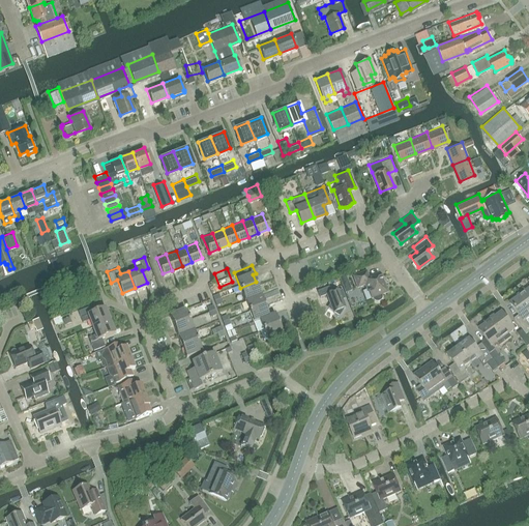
[(377,298),(379,297),(380,297),(381,296),(381,295),(381,294),(382,294),(381,293),(381,291),(386,289),(379,270),(368,274),(365,268),(353,273),(357,285),(364,282),(370,295),(372,294),(373,296),(373,297),(374,297),(374,298),(375,298),(376,298),(377,298)]
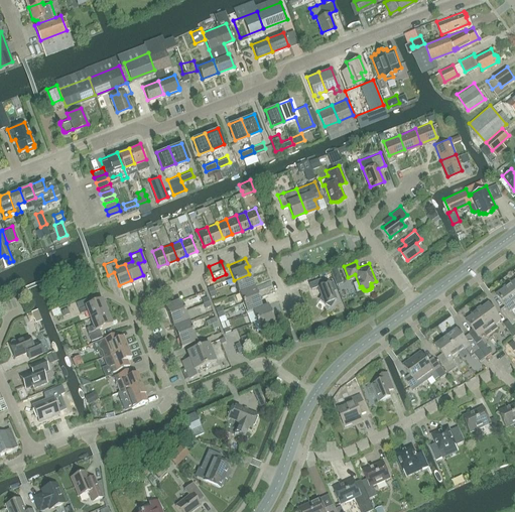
[(253,284),(249,274),(234,280),(238,290),(253,284)]
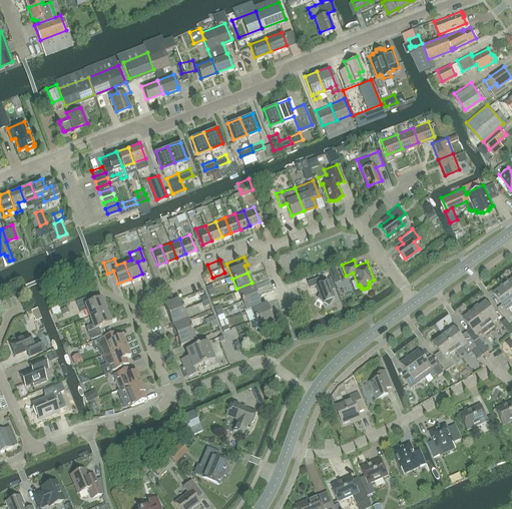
[(334,286),(330,278),(327,279),(327,278),(320,281),(318,275),(307,279),(309,285),(316,283),(319,292),(317,295),(322,299),(322,300),(323,299),(328,302),(332,296),(334,295),(331,288),(334,286)]
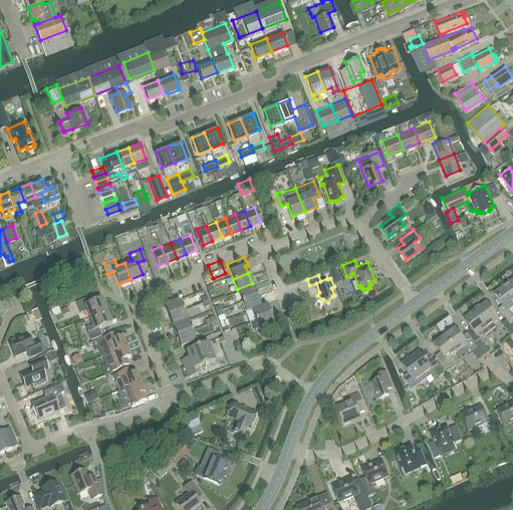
[(256,293),(252,283),(237,289),(241,299),(256,293)]
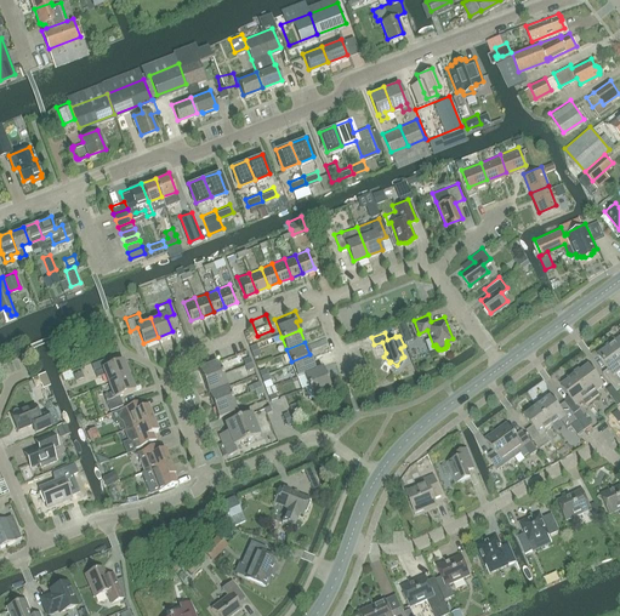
[(619,376),(615,370),(619,366),(619,353),(612,342),(607,346),(606,344),(597,351),(607,365),(602,370),(615,388),(619,385),(619,376)]
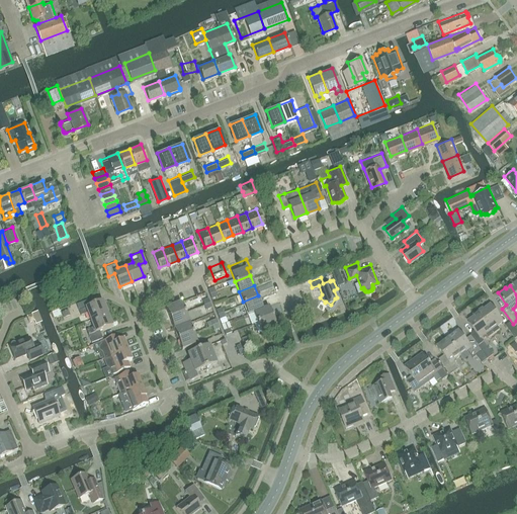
[(258,295),(243,302),(247,312),(252,310),(262,306),(258,295)]
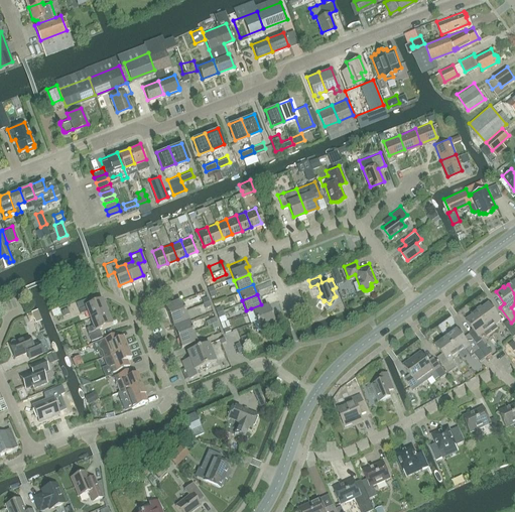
[(90,315),(106,309),(101,297),(89,302),(86,296),(76,300),(80,311),(87,308),(90,315)]
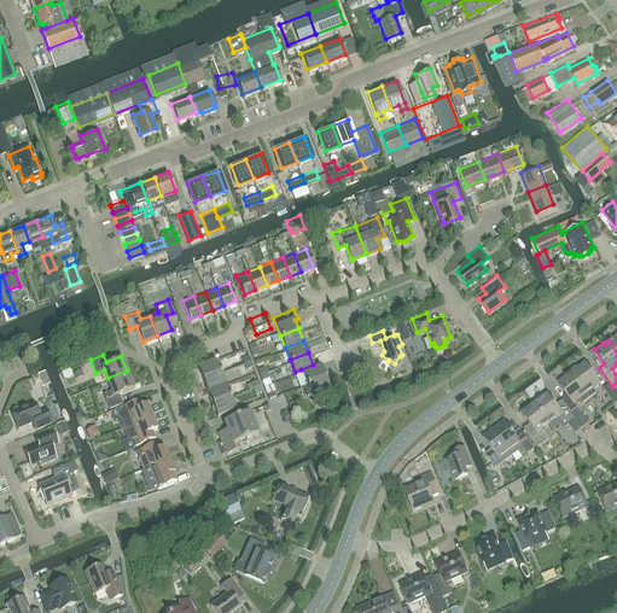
[(197,363),(202,377),(220,369),(215,356),(197,363)]
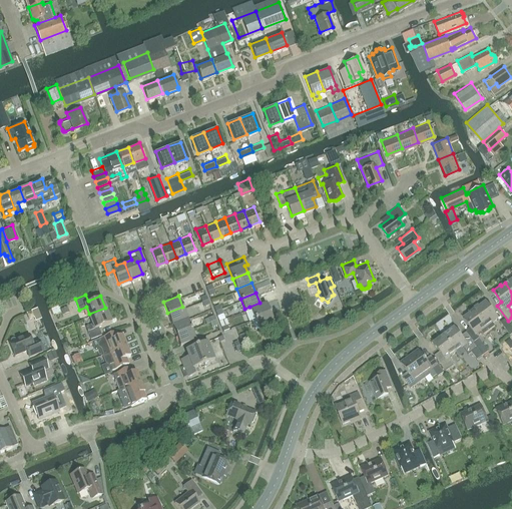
[(62,307),(69,304),(67,298),(60,301),(58,297),(49,300),(51,306),(60,303),(62,307)]
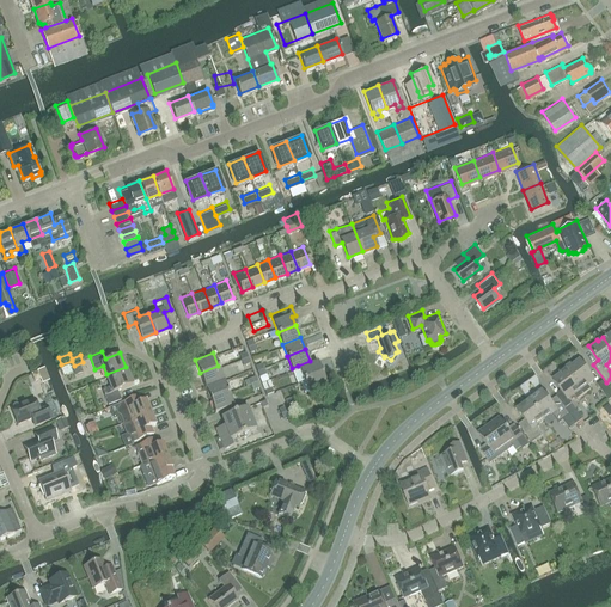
[(564,365),(582,391),(590,385),(586,381),(593,375),(579,356),(568,365),(567,362),(564,365)]
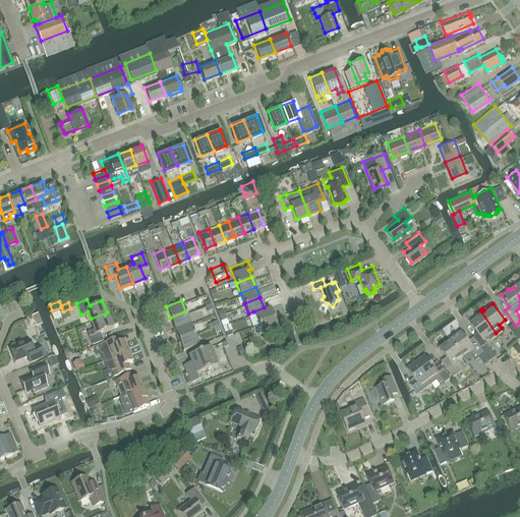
[(269,305),(264,307),(253,311),(257,322),(273,316),(269,305)]
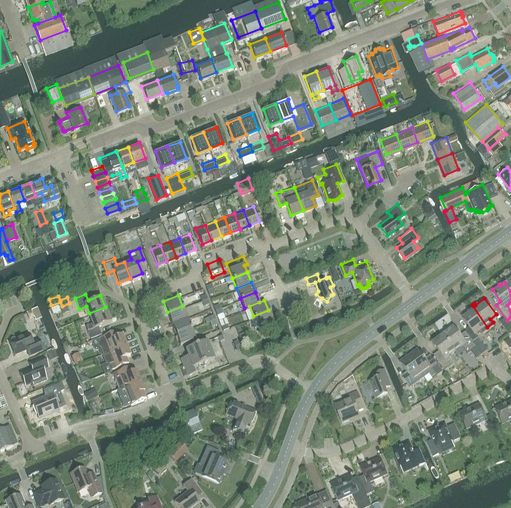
[(482,331),(487,327),(472,305),(470,306),(471,308),(462,315),(468,324),(465,329),(481,351),(486,348),(477,335),(474,331),(479,327),(482,331)]
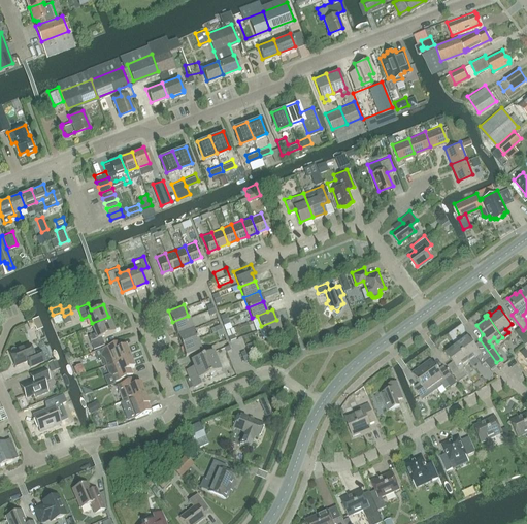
[(192,326),(188,316),(172,322),(176,332),(192,326)]
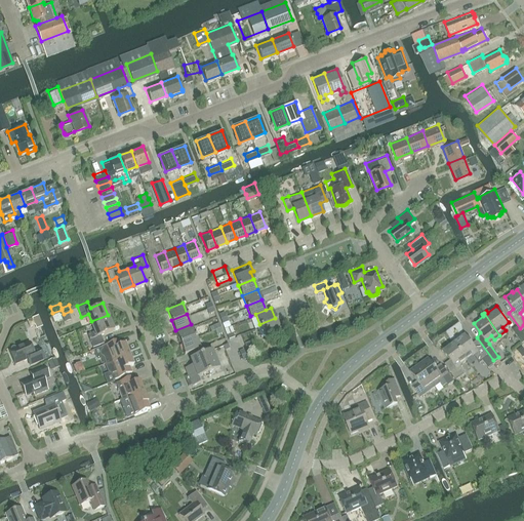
[(113,327),(108,315),(91,321),(93,329),(87,331),(92,345),(103,341),(99,332),(113,327)]
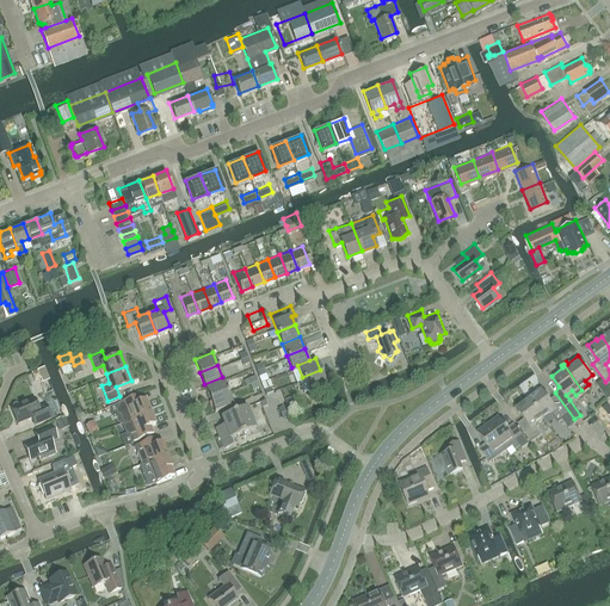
[(320,370),(302,377),(307,389),(325,382),(320,370)]
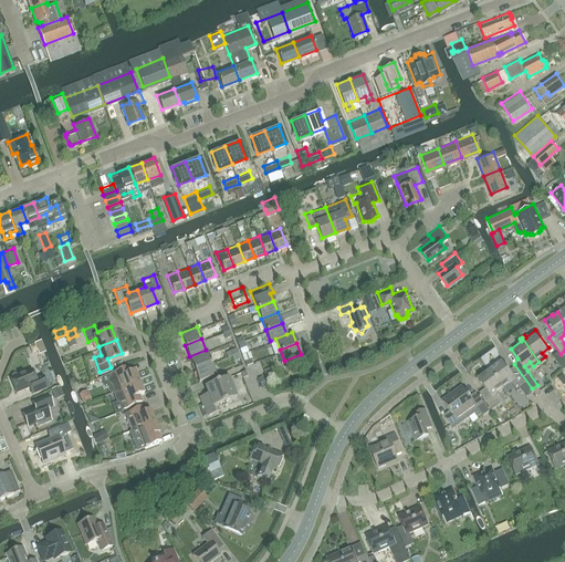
[(562,367),(564,364),(564,360),(557,349),(552,353),(562,367)]
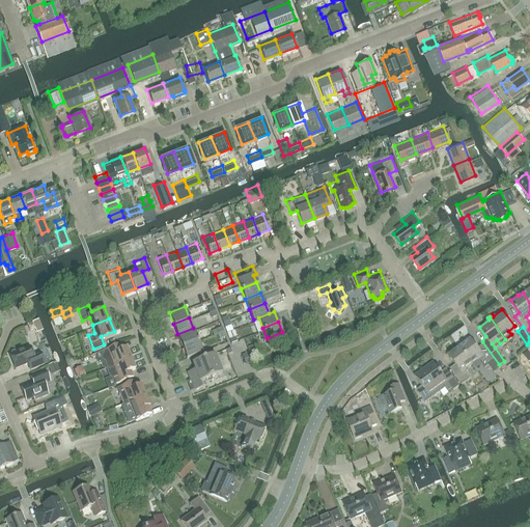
[(197,338),(193,328),(177,334),(182,344),(197,338)]
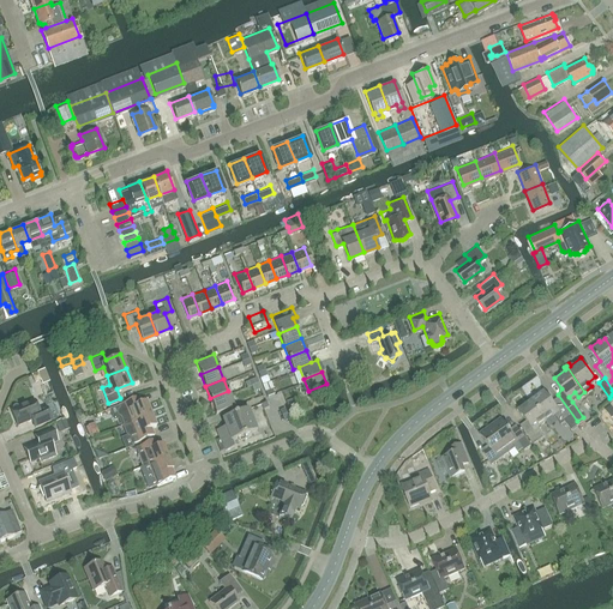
[(544,389),(530,398),(545,417),(553,411),(560,421),(564,417),(570,427),(577,422),(558,395),(551,399),(544,389)]
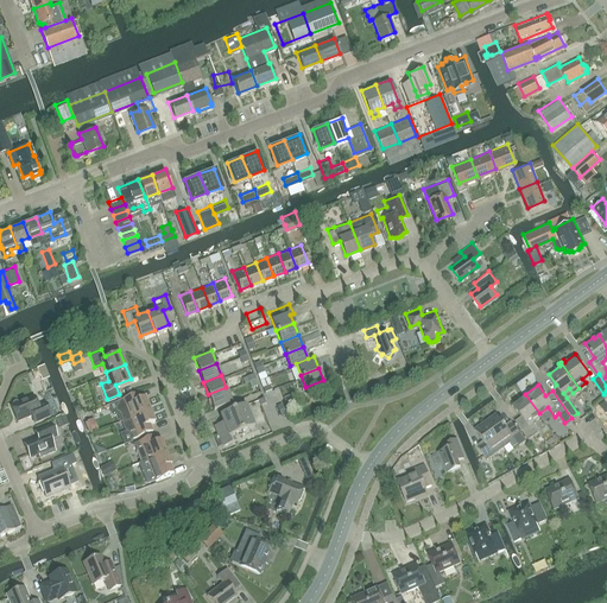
[(226,387),(208,394),(213,406),(220,404),(221,406),(229,402),(228,400),(231,399),(226,387)]
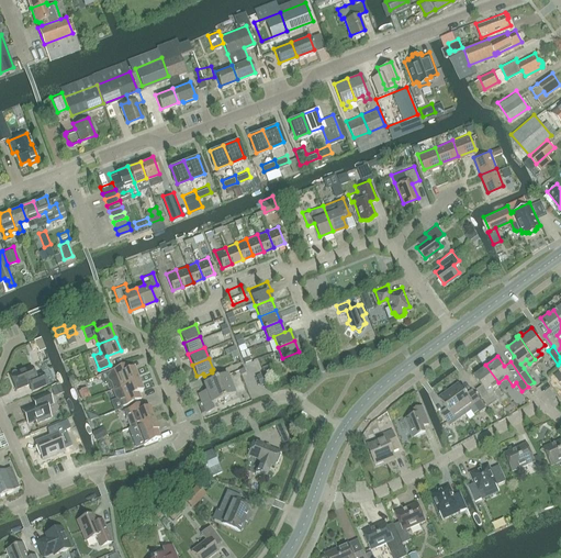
[(114,386),(137,377),(133,365),(123,369),(120,363),(108,368),(109,370),(108,371),(107,374),(107,376),(108,378),(110,378),(112,378),(114,386)]
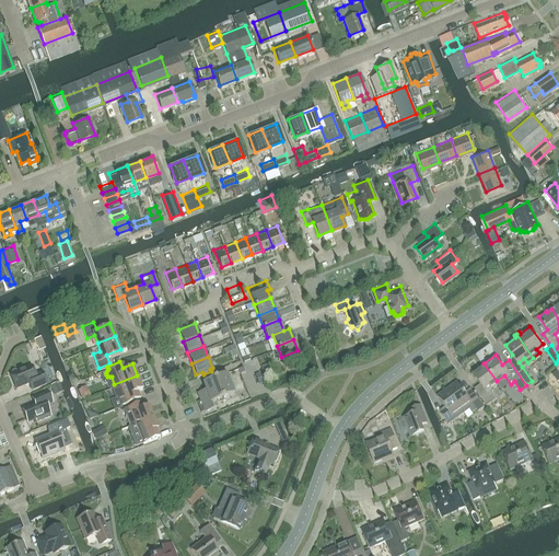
[(9,371),(15,385),(28,380),(31,386),(46,380),(42,368),(34,371),(31,362),(16,368),(15,367),(13,367),(12,367),(11,369),(11,370),(9,371)]
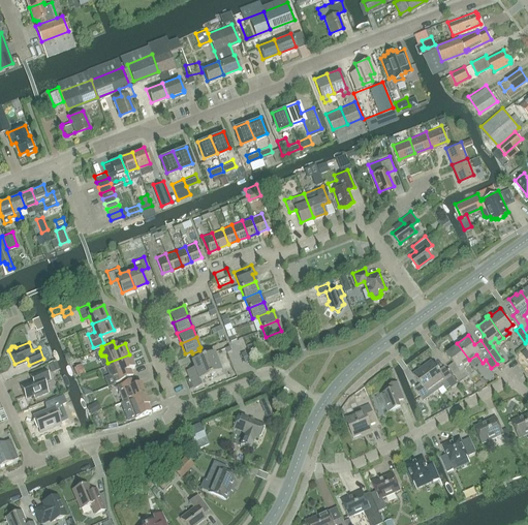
[(469,360),(457,343),(446,350),(453,360),(447,364),(459,380),(468,373),(462,365),(469,360)]
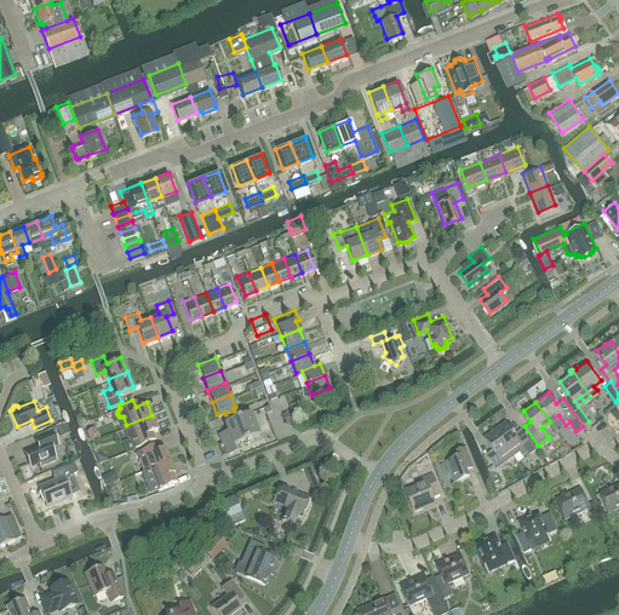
[(236,414),(246,436),(258,431),(250,409),(236,414)]
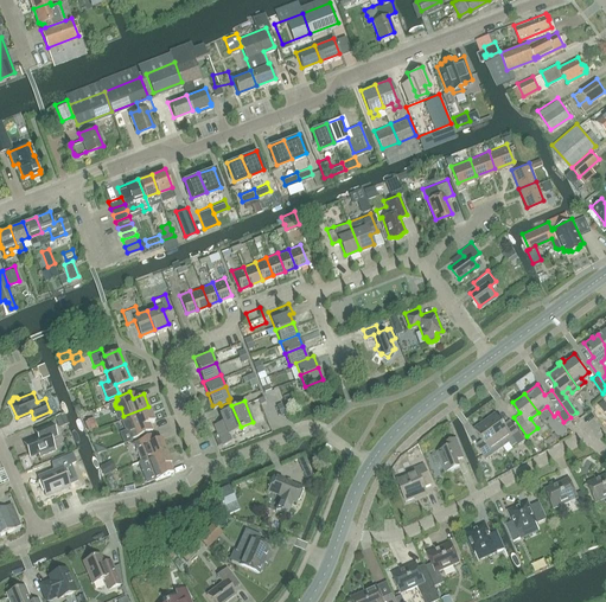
[(228,433),(241,427),(231,405),(219,410),(222,418),(214,421),(217,430),(212,431),(217,442),(221,441),(222,442),(230,439),(228,433)]
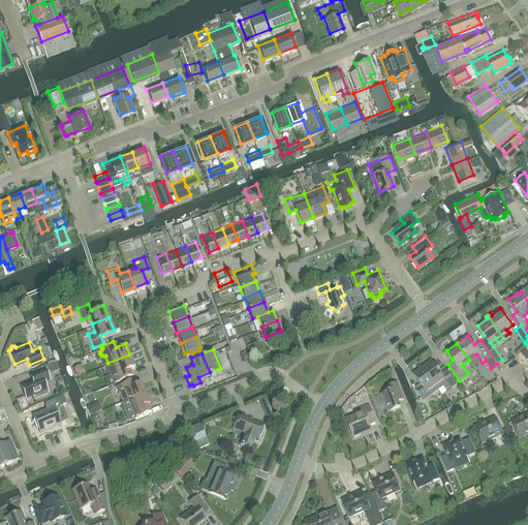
[(133,365),(129,354),(107,363),(105,364),(107,371),(110,373),(113,373),(115,378),(132,372),(129,366),(133,365)]
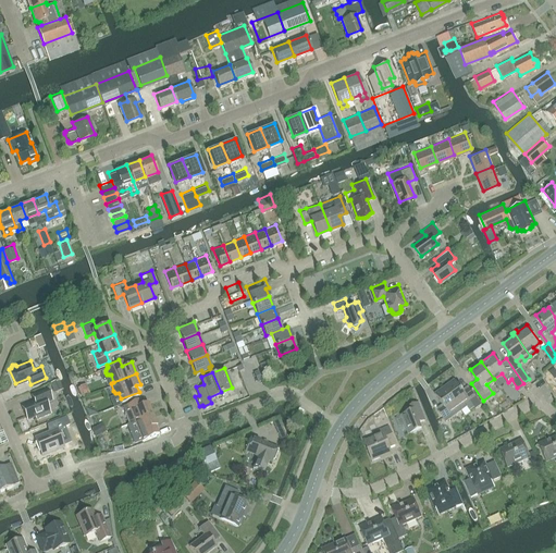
[(444,383),(458,404),(464,400),(466,404),(469,408),(473,405),(474,406),(481,402),(469,384),(462,389),(454,377),(444,383)]
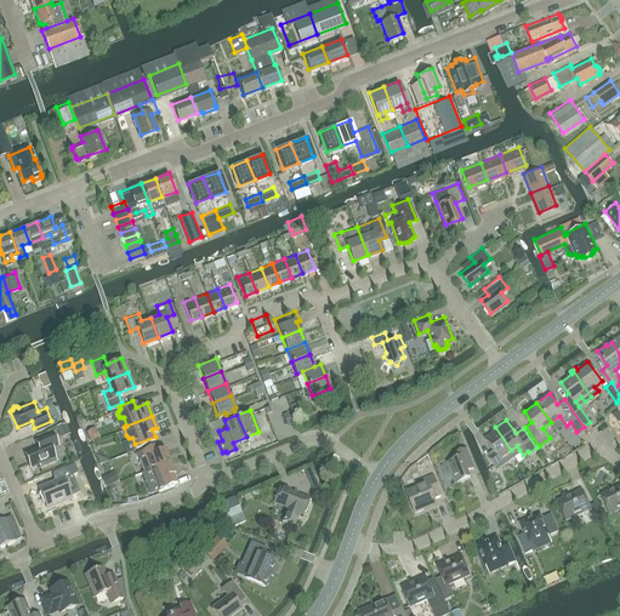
[(21,435),(34,432),(32,425),(18,429),(21,435)]
